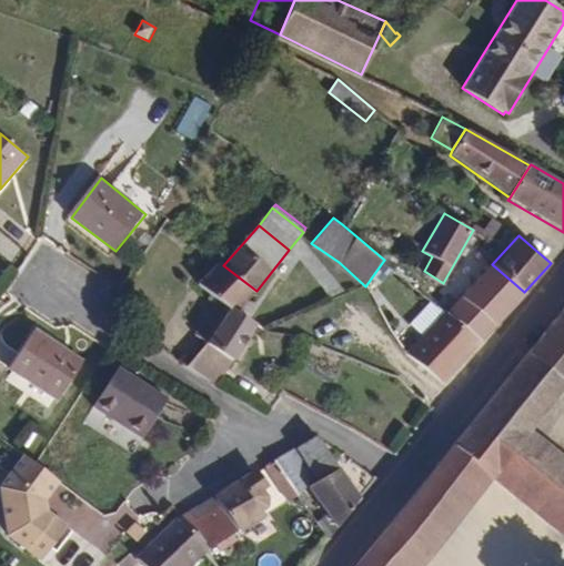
[(424,271),(432,256),(422,251),(418,258),(421,260),(416,265),(424,271)]
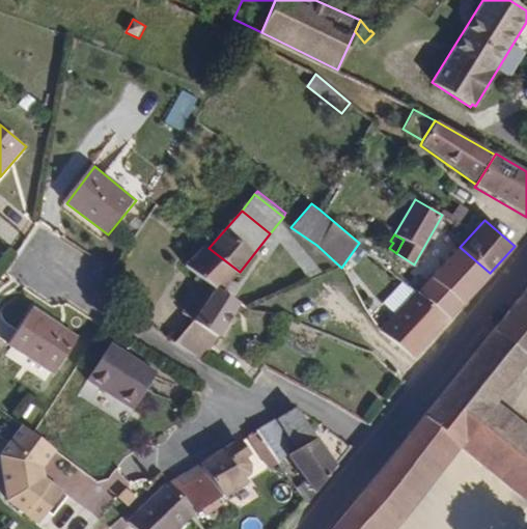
[(240,272),(209,248),(205,246),(187,265),(204,279),(217,287),(223,291),(240,272)]
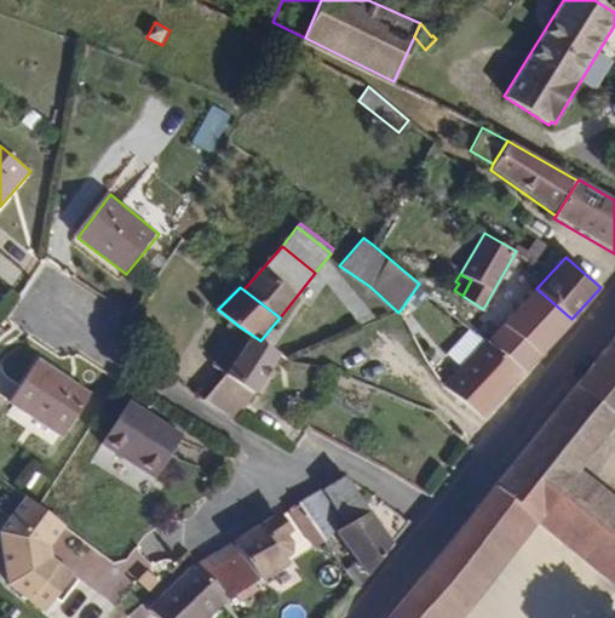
[(526,370),(572,319),(536,289),(518,310),(529,320),(516,336),(503,325),(487,341),(526,370)]
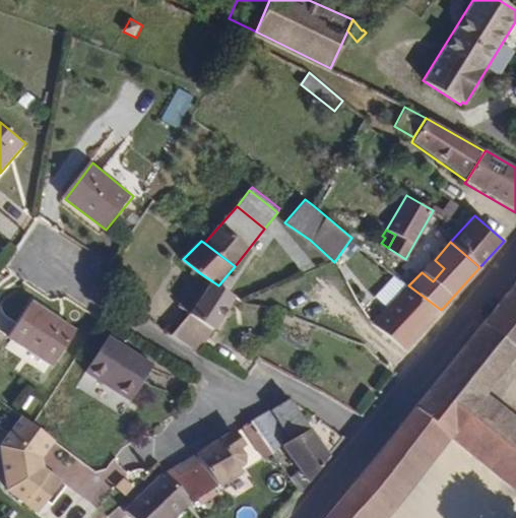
[(189,313),(212,281),(200,273),(180,306),(189,313)]
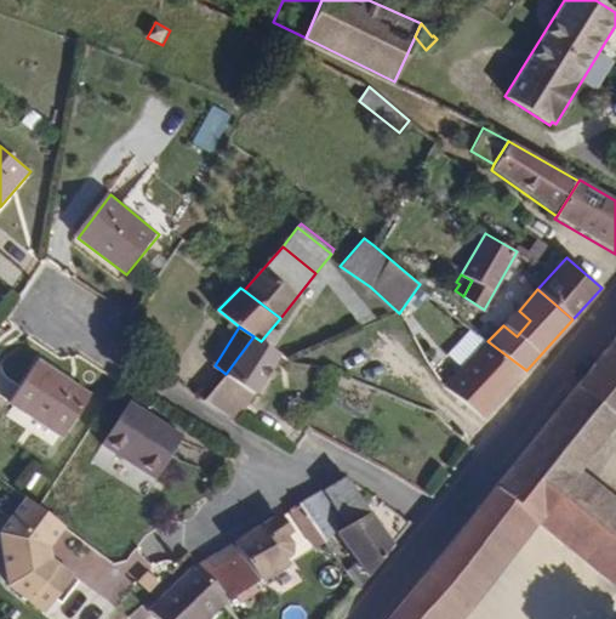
[(615,494),(581,467),(615,424),(615,334),(496,483),(540,518),(615,579),(615,494)]
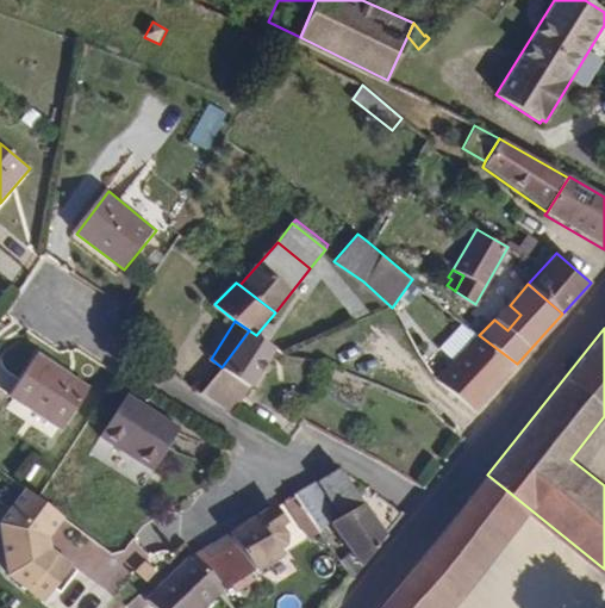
[(234,413),(276,351),(256,335),(249,330),(222,367),(204,392),(234,413)]
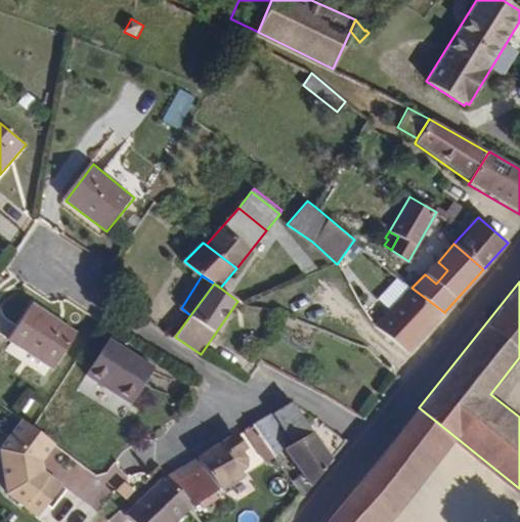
[(408,352),(444,312),(412,288),(377,325),(408,352)]
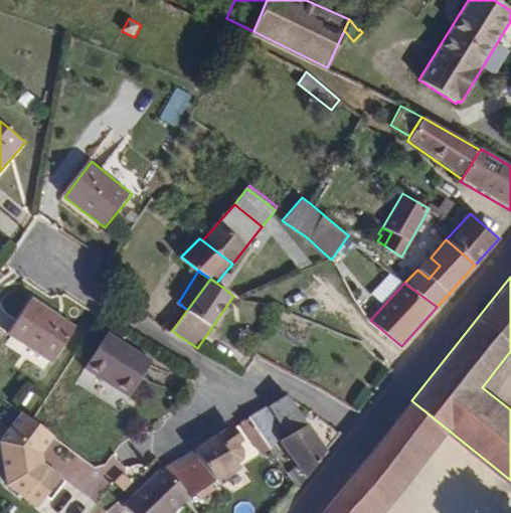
[(54,362),(76,327),(33,299),(10,335),(54,362)]
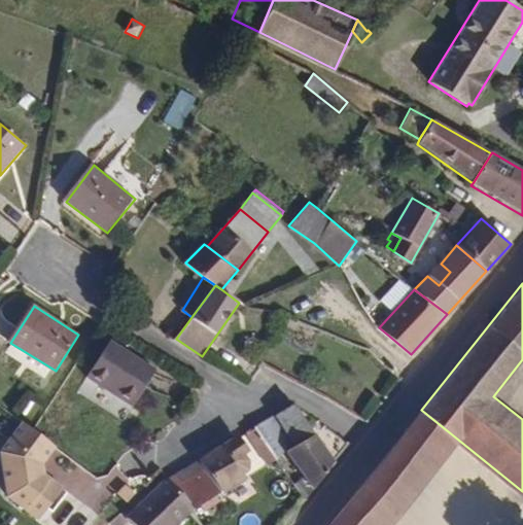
[(133,407),(157,369),(112,340),(88,378),(103,388),(133,407)]
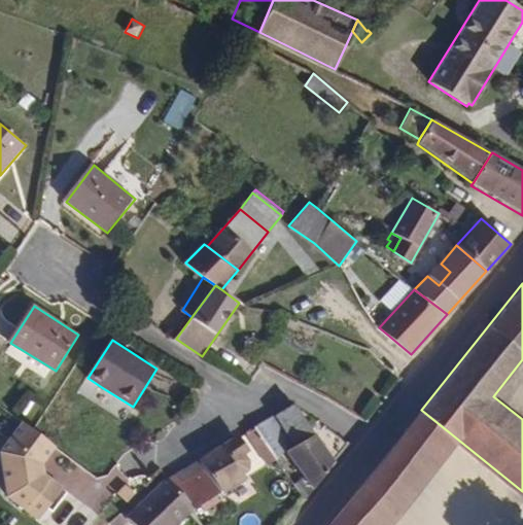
[(133,407),(103,388),(96,400),(125,419),(133,407)]
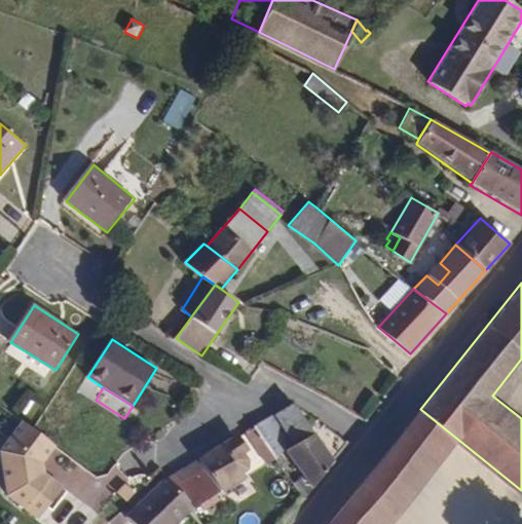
[(335,459),(294,402),(253,425),(276,457),(286,450),(302,474),(294,481),(305,496),(335,459)]
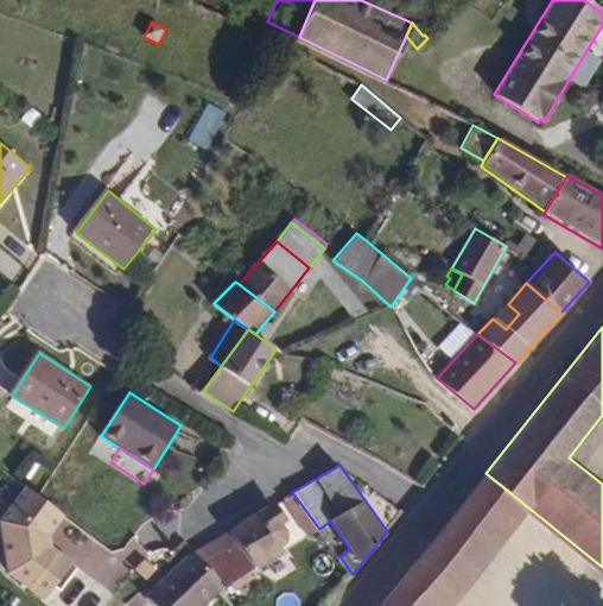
[(431,605),(448,605),(528,507),(486,473),(400,580),(431,605)]
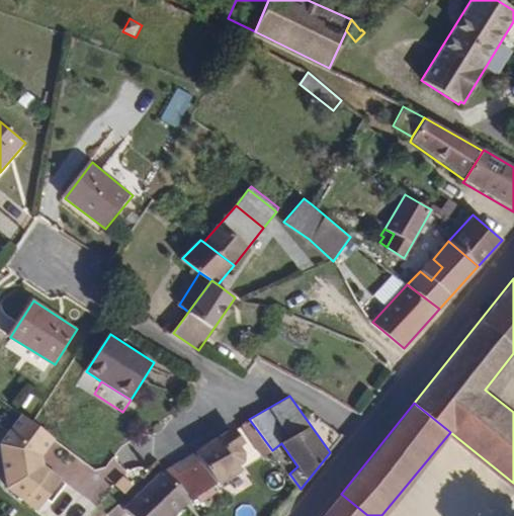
[(39,456),(55,436),(25,414),(1,443),(7,487),(37,510),(62,479),(40,462),(39,456)]
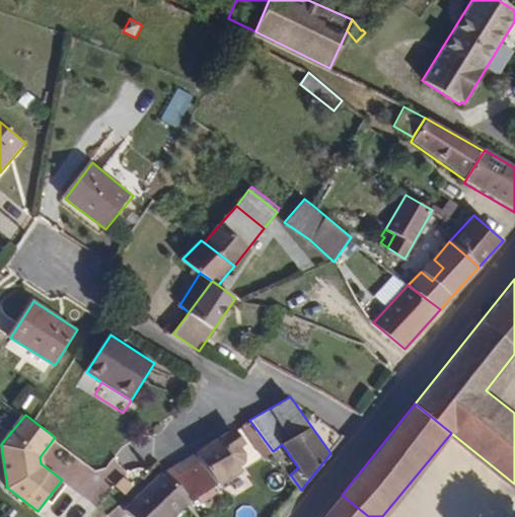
[(273,451),(249,420),(241,425),(264,457),(273,451)]
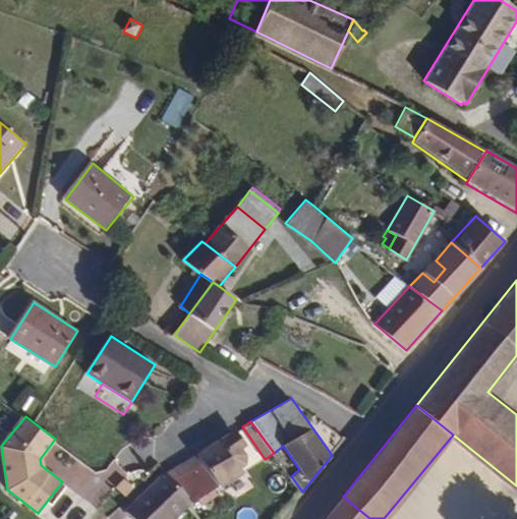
[(191,505),(241,471),(231,457),(247,446),(236,430),(164,473),(191,505)]
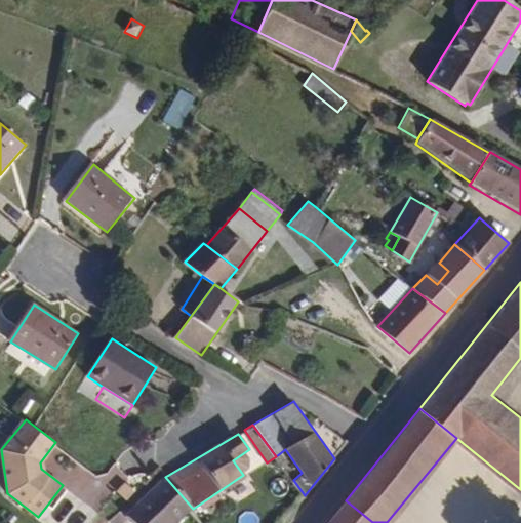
[(136,522),(176,522),(193,509),(165,477),(158,481),(154,477),(111,520),(114,522),(124,522),(131,518),(136,522)]
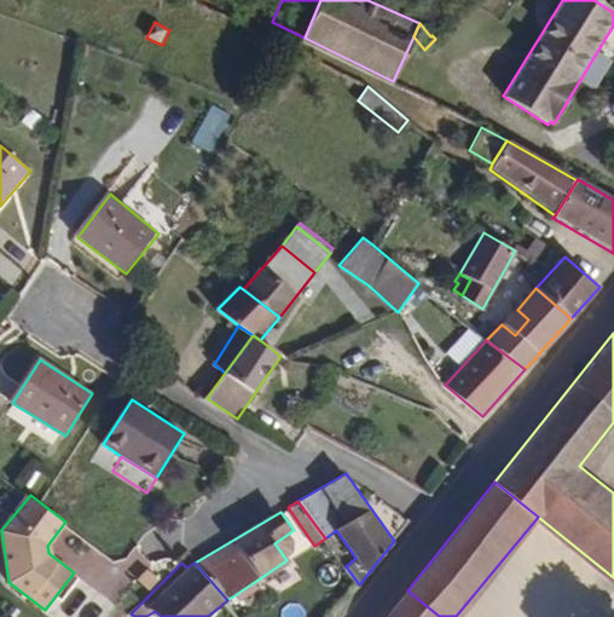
[(439,616),(407,590),(384,616),(439,616)]
